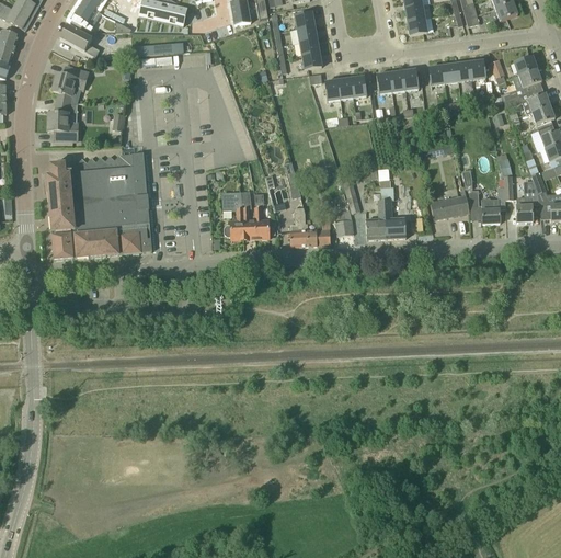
[(0,15),(15,25),(25,31),(38,6),(42,0),(18,0),(13,8),(0,0),(0,15)]
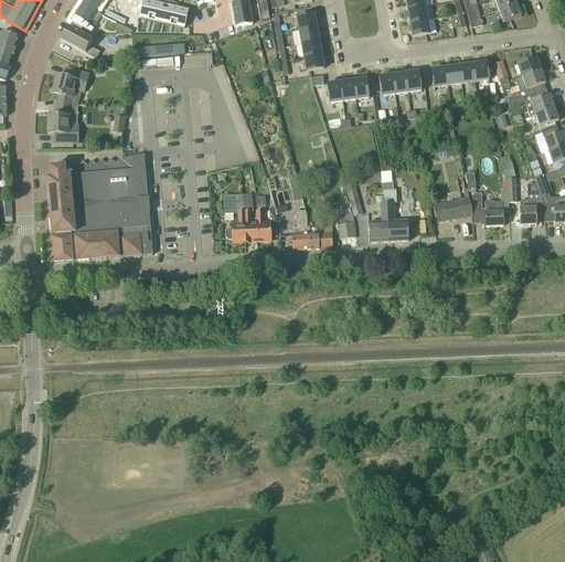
[(82,0),(77,7),(92,17),(96,10),(104,0),(82,0)]
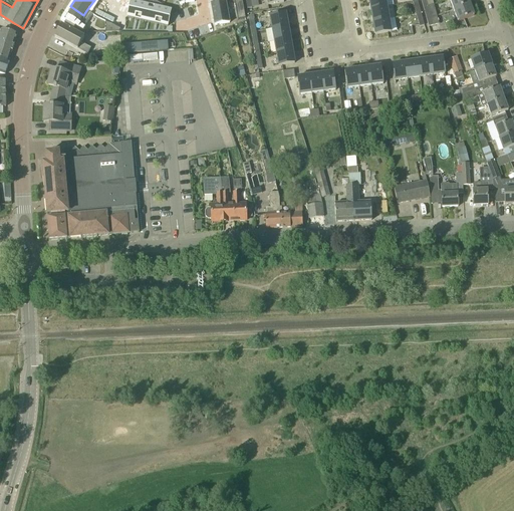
[(131,0),(127,14),(147,19),(167,24),(172,7),(169,6),(157,3),(151,2),(143,0),(131,0)]
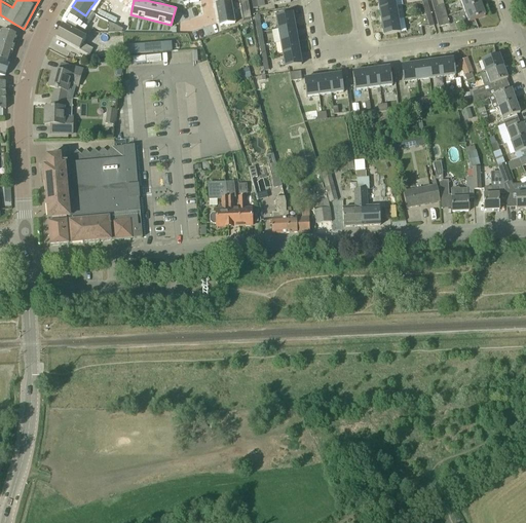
[(216,0),(220,23),(234,21),(231,0),(216,0)]
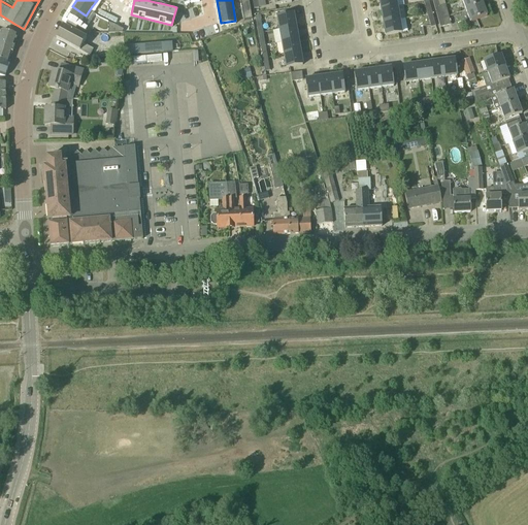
[(241,0),(242,8),(250,7),(248,0),(241,0)]
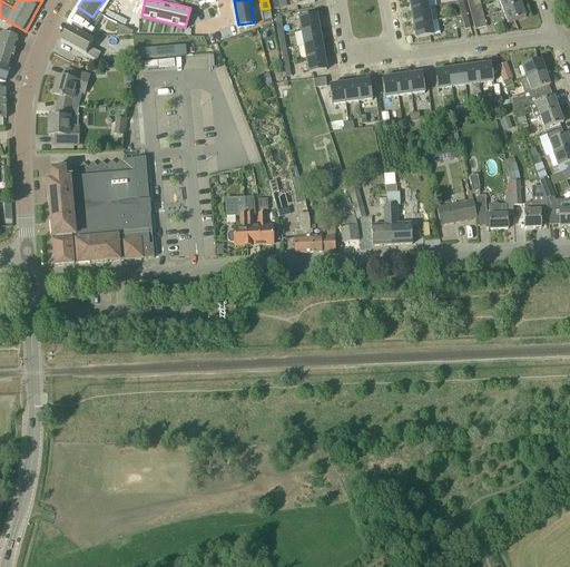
[(484,12),(481,1),(469,5),(472,16),(484,12)]
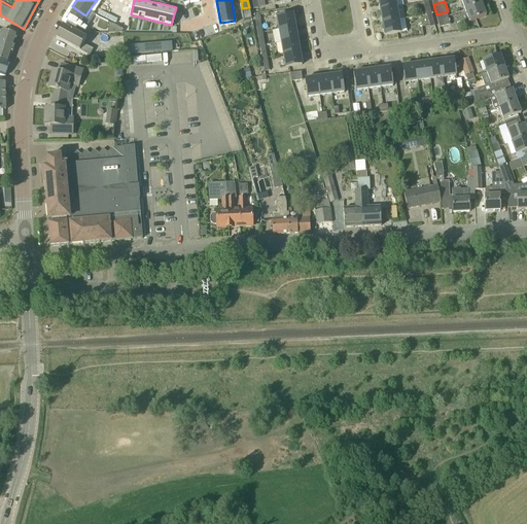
[(465,7),(466,9),(469,19),(486,12),(482,1),(465,7)]
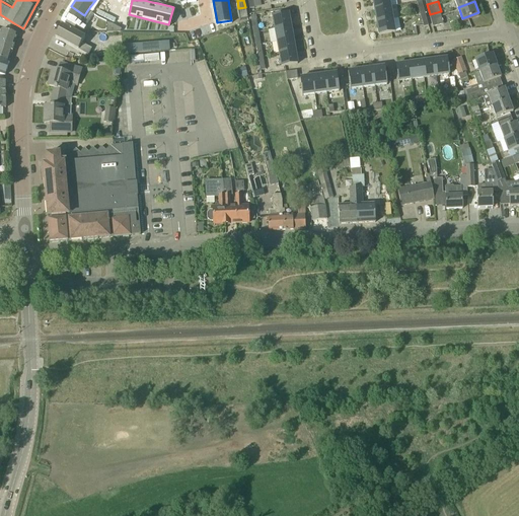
[(376,19),(392,16),(390,4),(374,7),(376,19)]
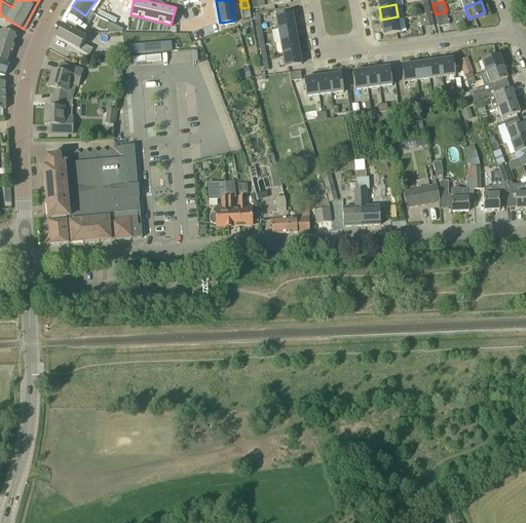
[(95,13),(89,9),(85,15),(72,6),(65,17),(75,24),(76,20),(85,26),(95,13)]
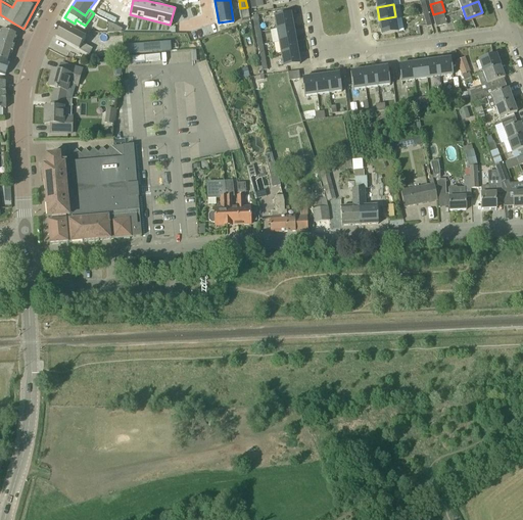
[(293,24),(290,10),(275,13),(277,27),(293,24)]
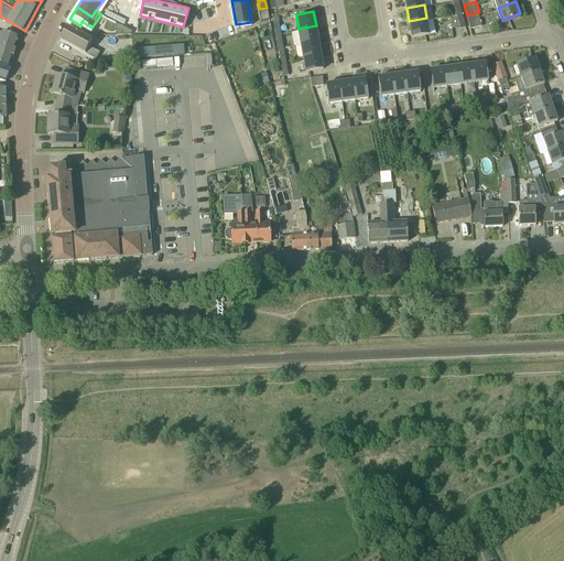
[(467,15),(470,27),(481,23),(479,12),(467,15)]
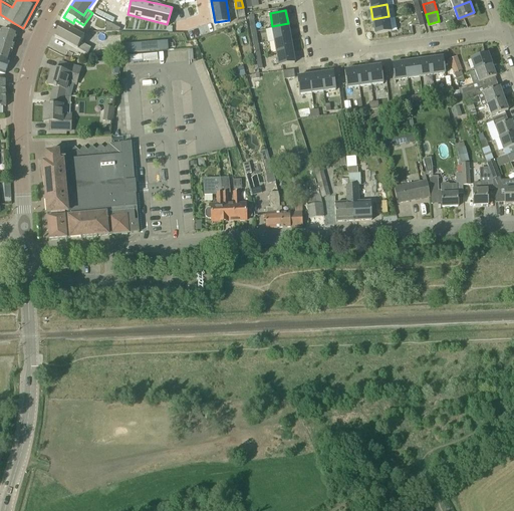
[(372,19),(374,31),(391,29),(389,16),(372,19)]
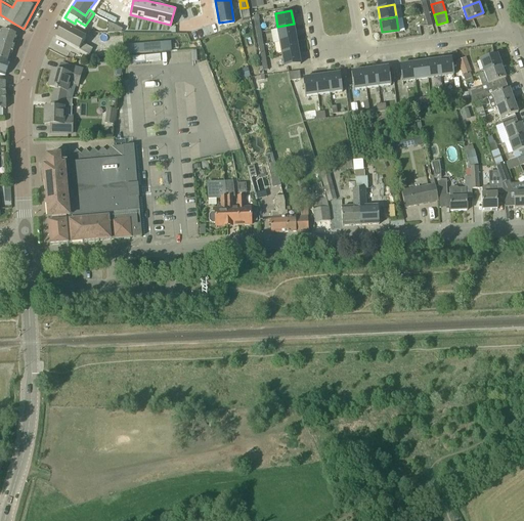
[(107,19),(106,19),(107,30),(115,30),(122,30),(122,26),(107,19)]
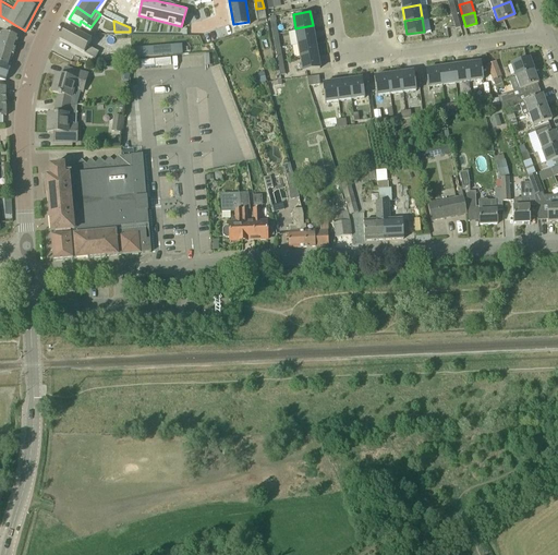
[(91,38),(75,29),(67,24),(59,37),(94,57),(98,49),(88,44),(91,38)]
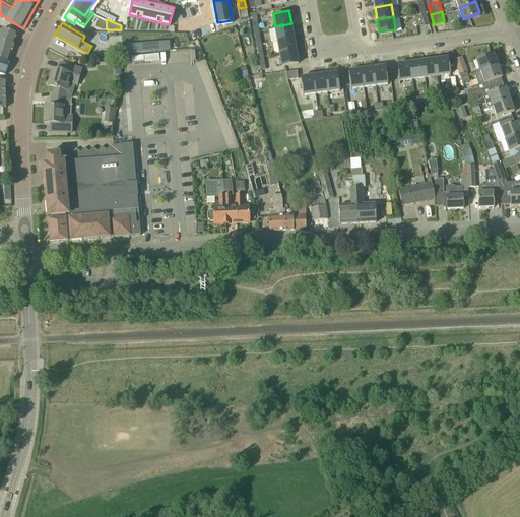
[(291,23),(275,26),(277,39),(294,36),(291,23)]
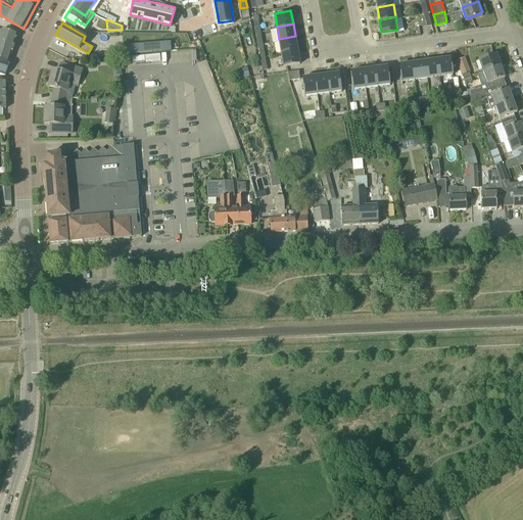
[(0,72),(5,74),(9,59),(8,59),(12,49),(17,32),(7,29),(2,27),(0,33),(0,72)]
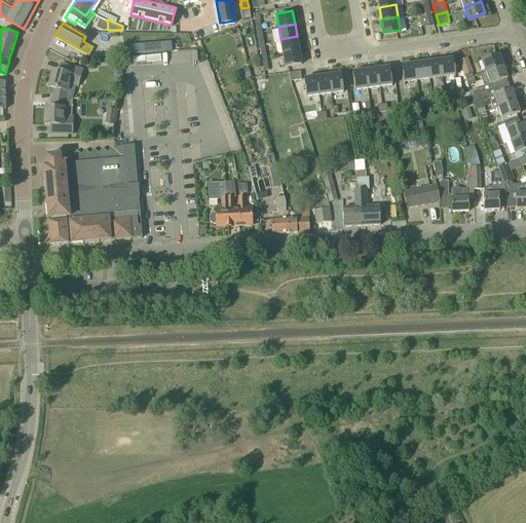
[(297,36),(280,39),(283,51),(299,48),(297,36)]
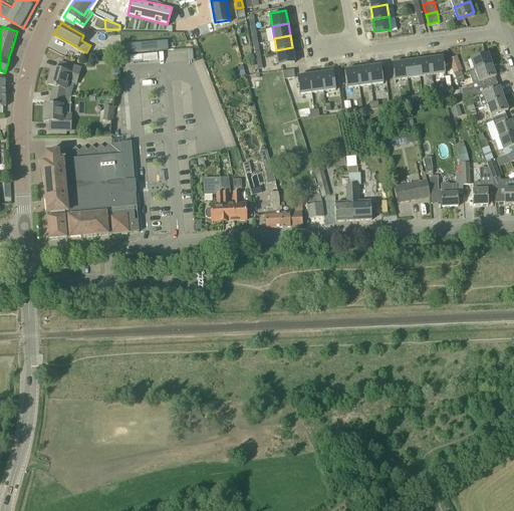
[(130,42),(121,42),(121,51),(150,49),(149,40),(130,42)]
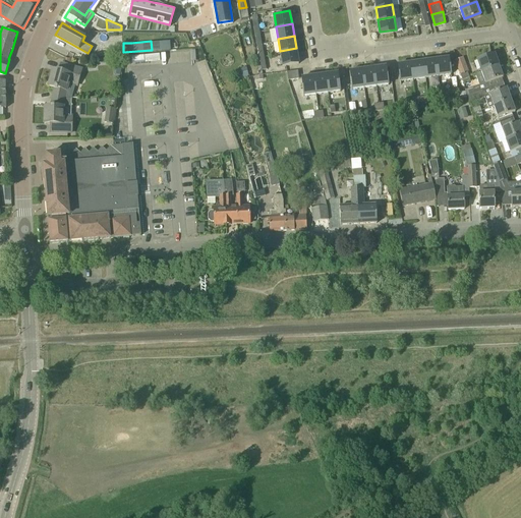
[(298,61),(296,48),(280,51),(282,64),(298,61)]
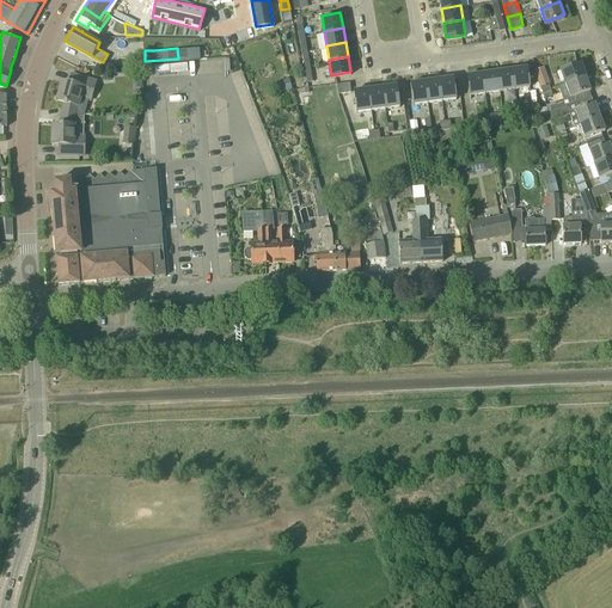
[(580,60),(561,67),(564,79),(565,81),(586,74),(580,60)]
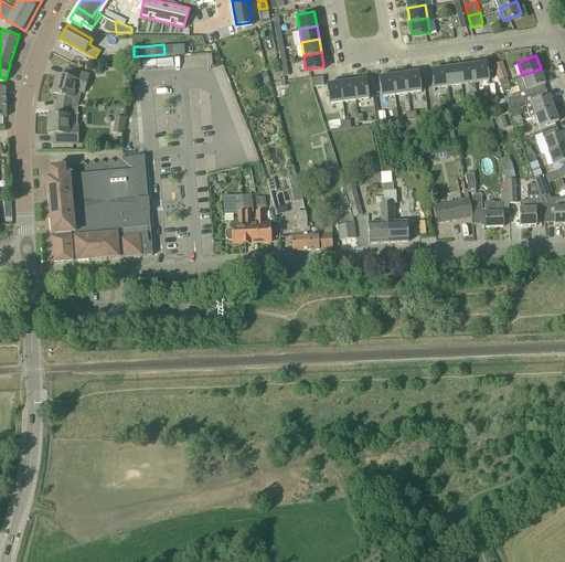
[(472,62),(475,80),(489,77),(487,60),(472,62)]
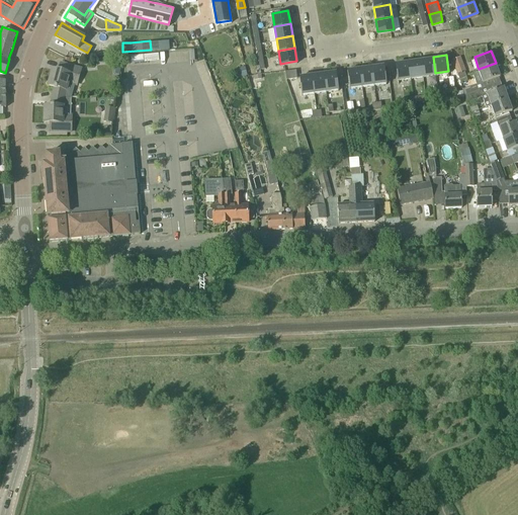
[(458,75),(465,73),(464,69),(465,69),(460,55),(452,58),(457,72),(458,75)]
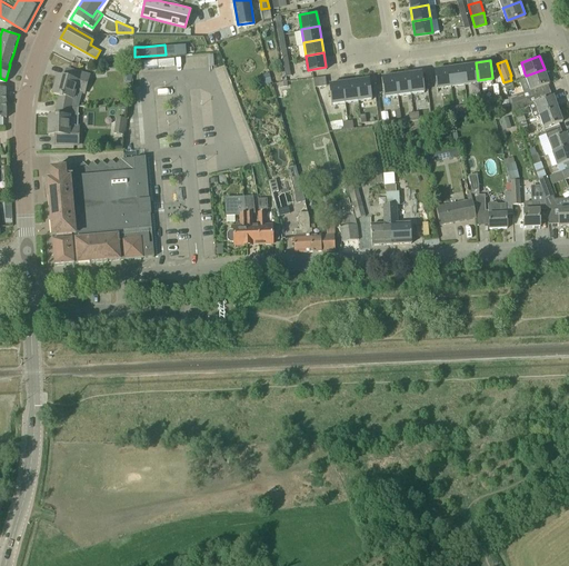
[(478,80),(476,62),(462,65),(465,82),(478,80)]
